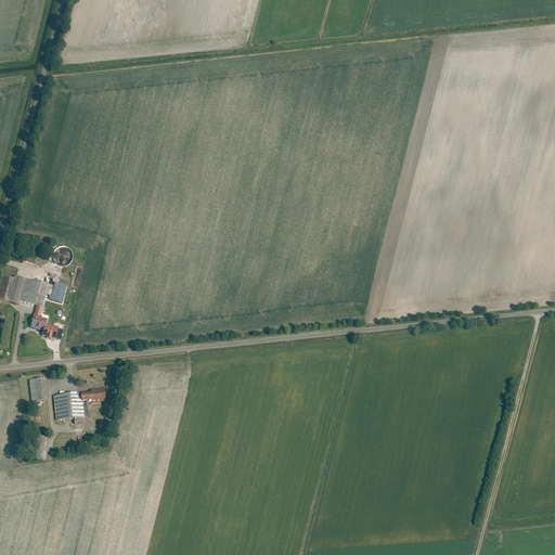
[(73,258),(73,256),(73,254),(72,252),(71,250),(69,249),(67,247),(65,247),(64,246),(62,246),(60,247),(57,247),(55,249),(54,252),(53,253),(53,255),(52,257),(53,259),(53,260),(54,262),(56,263),(57,265),(60,266),(62,267),(63,267),(65,266),(67,265),(68,265),(71,262),(72,261),(72,259),(73,258)]
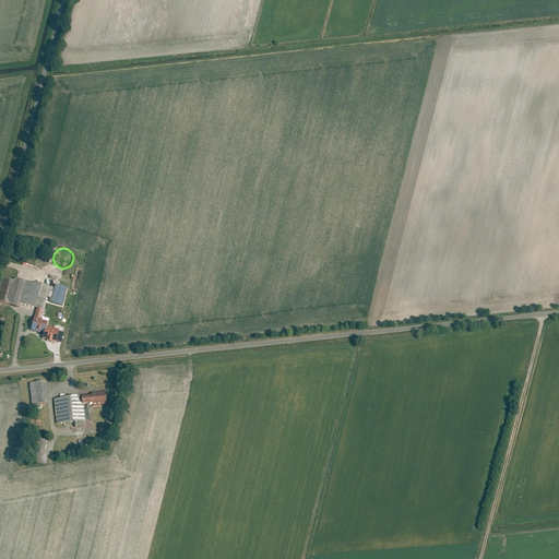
[(67,288),(7,274),(0,299),(0,304),(20,308),(21,302),(37,307),(31,331),(47,335),(50,323),(44,322),(49,304),(62,307),(67,288)]
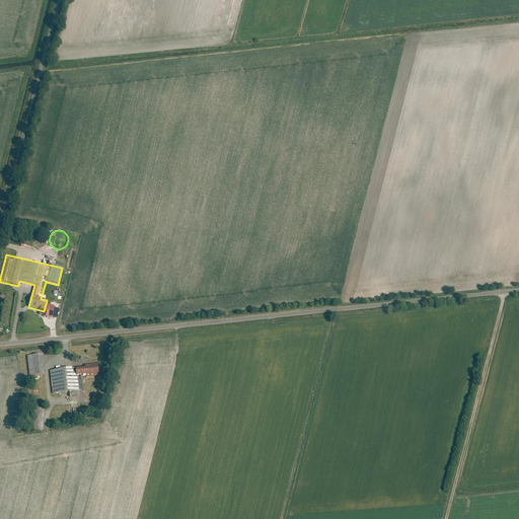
[(43,354),(26,356),(28,376),(45,374),(43,354)]
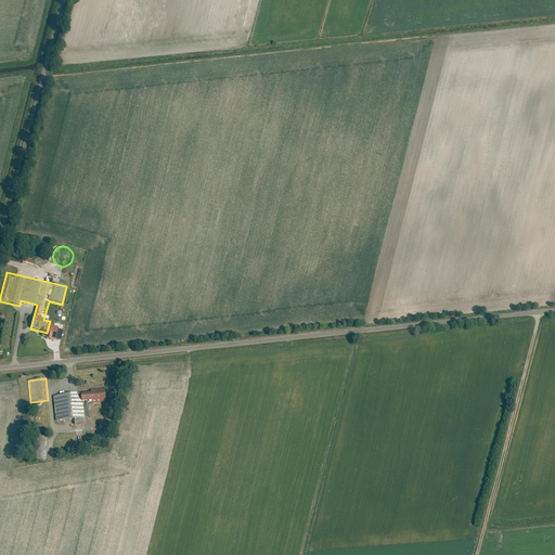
[(106,401),(105,389),(91,390),(91,394),(82,395),(82,401),(93,400),(94,403),(106,401)]
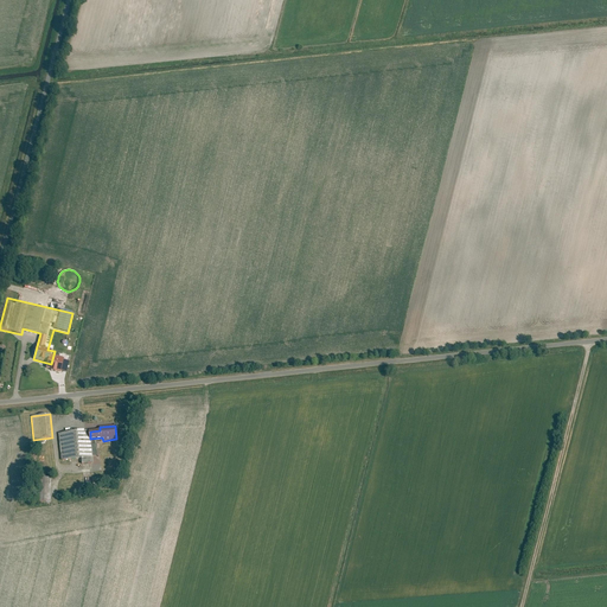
[(90,439),(90,432),(89,430),(59,434),(62,460),(93,457),(90,439)]
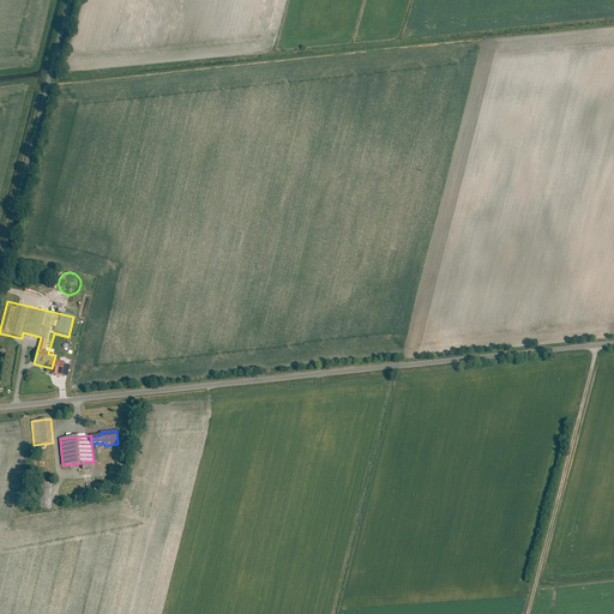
[(53,482),(38,482),(38,507),(53,507),(53,482)]
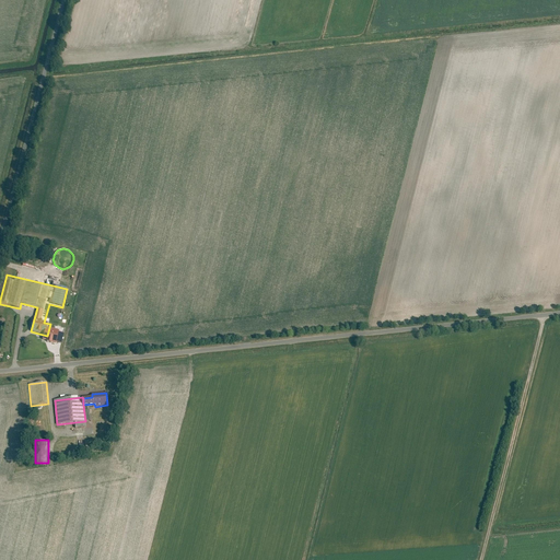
All buildings are outlined.
